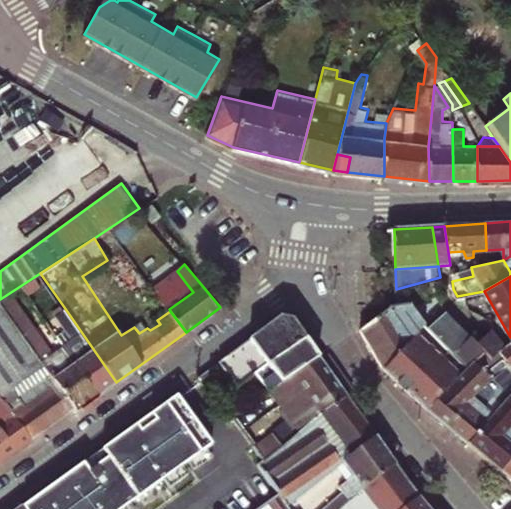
[(193,292),(186,283),(162,299),(169,309),(193,292)]
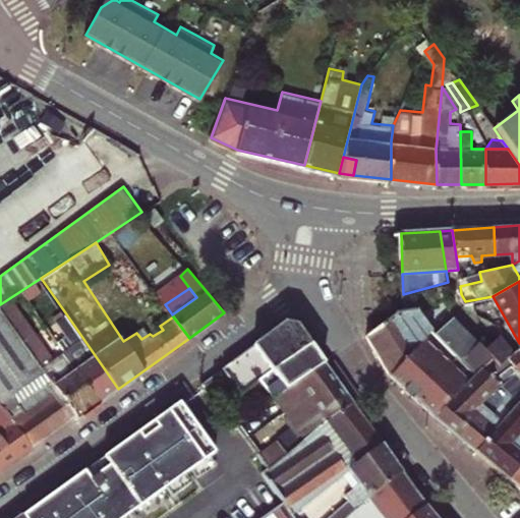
[(0,402),(1,404),(16,393),(35,381),(49,371),(26,342),(0,304),(0,402)]
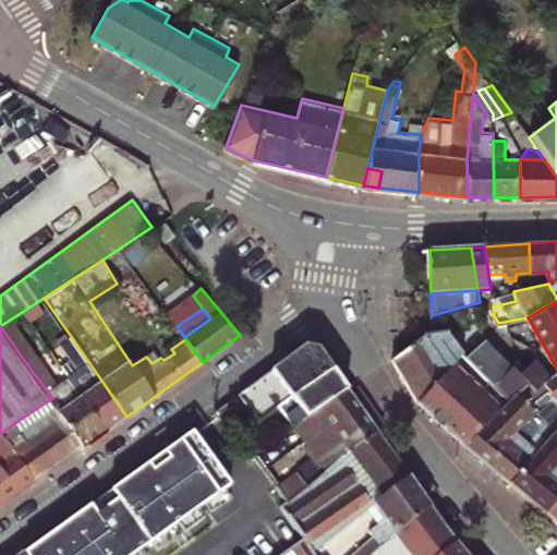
[(392,356),(419,400),(464,353),(467,356),(467,354),(450,332),(433,335),(392,356)]
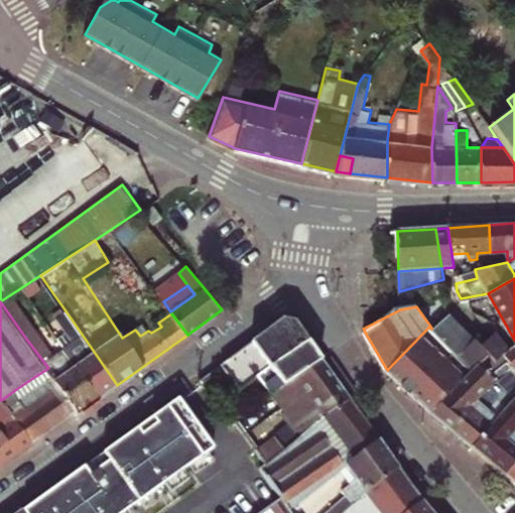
[(73,342),(66,347),(100,397),(117,385),(65,309),(55,315),(73,342)]
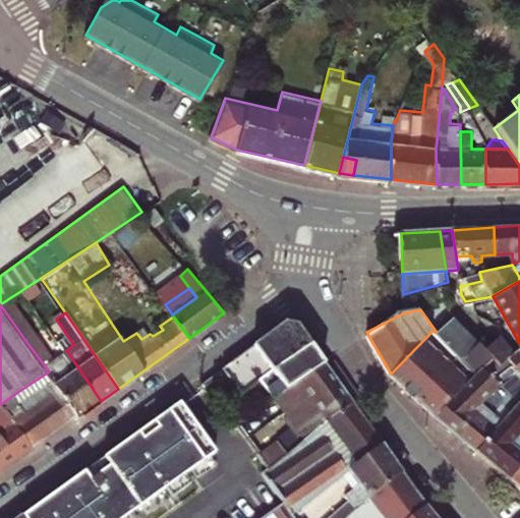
[(486,347),(452,315),(436,331),(436,332),(474,373),(481,366),(488,371),(513,351),(500,336),(486,347)]
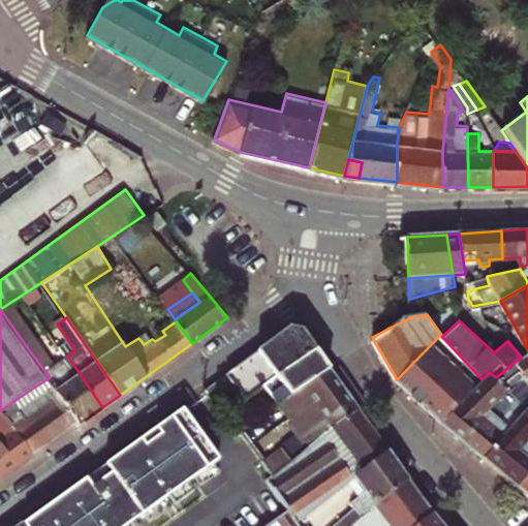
[(247,396),(265,383),(316,345),(304,328),(290,325),(226,371),(247,396)]
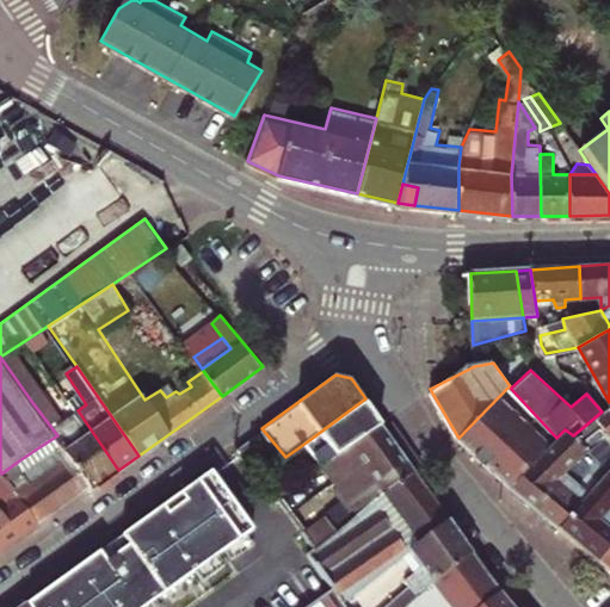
[(458,438),(512,487),(556,438),(511,389),(509,386),(458,438)]
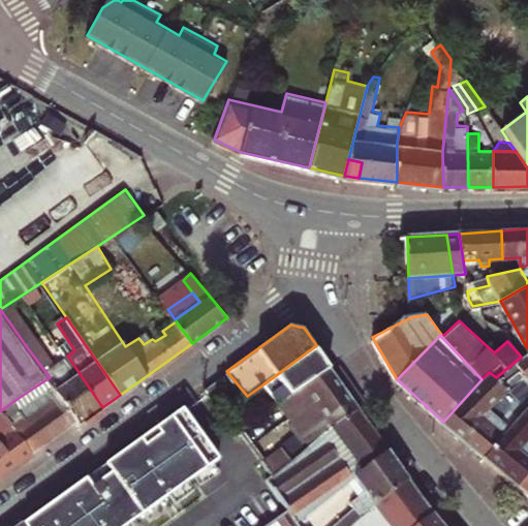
[(55,384),(63,396),(79,418),(82,422),(102,407),(67,356),(54,366),(35,341),(27,347),(50,377),(55,384)]
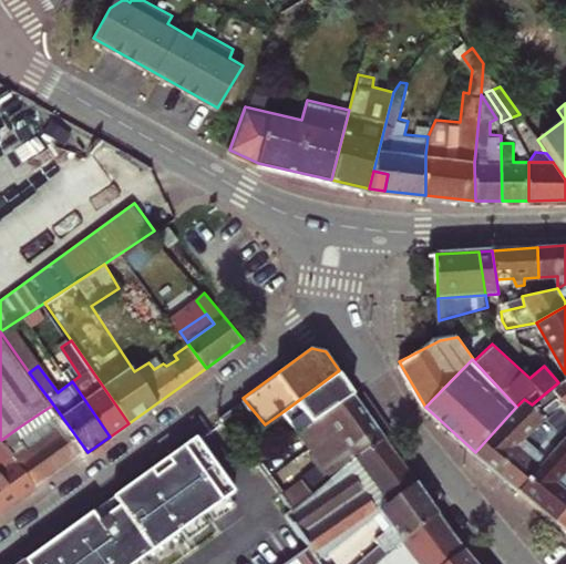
[(339,370),(284,411),(299,433),(356,392),(339,370)]
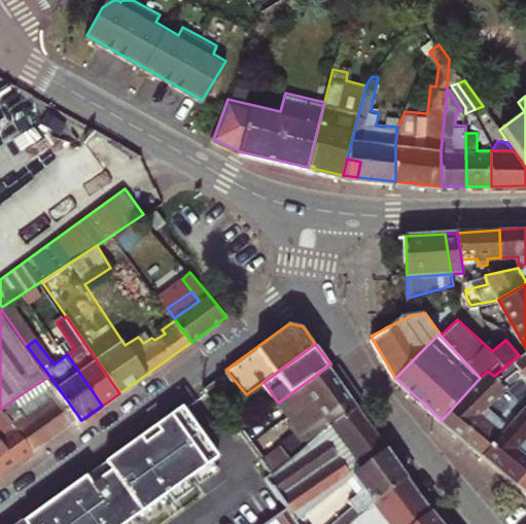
[(510,402),(525,389),(525,350),(519,355),(494,376),(487,371),(480,378),(442,420),(469,443),(510,402)]
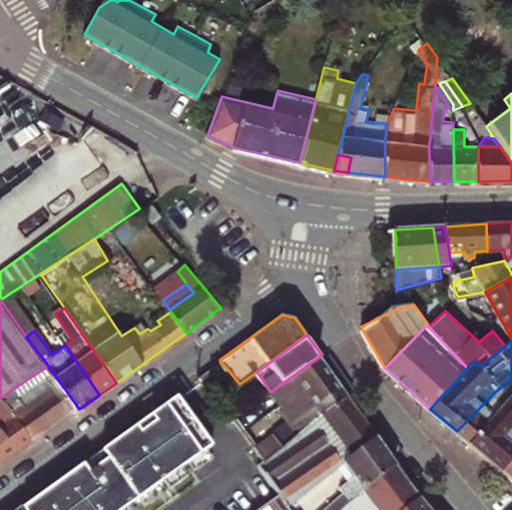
[(271,392),(286,412),(336,375),(322,355),(271,392)]
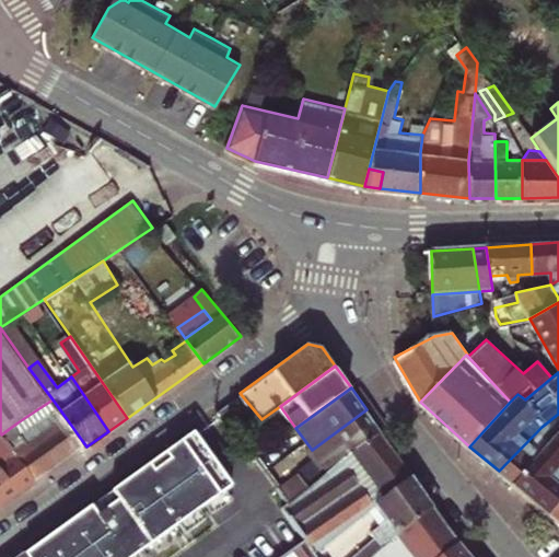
[(53,399),(37,409),(44,417),(58,407),(53,399)]
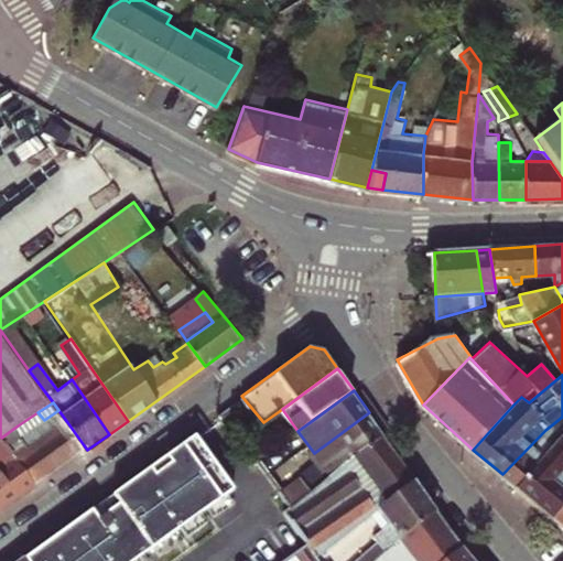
[(24,434),(32,446),(67,422),(58,410),(44,420),(24,434)]
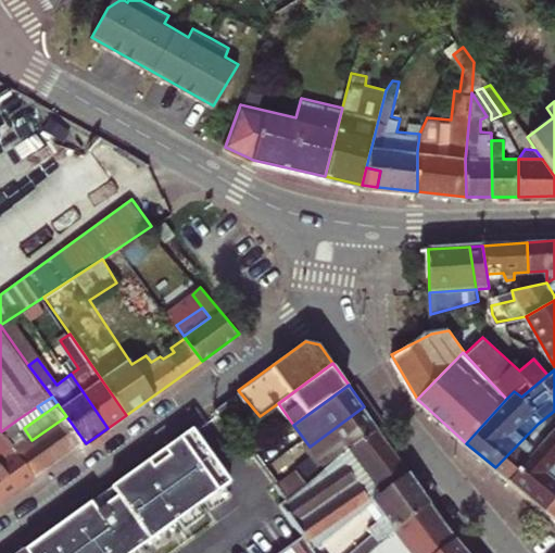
[(364,406),(310,447),(316,455),(277,485),(287,498),(302,486),(313,477),(352,444),(379,427),(364,406)]
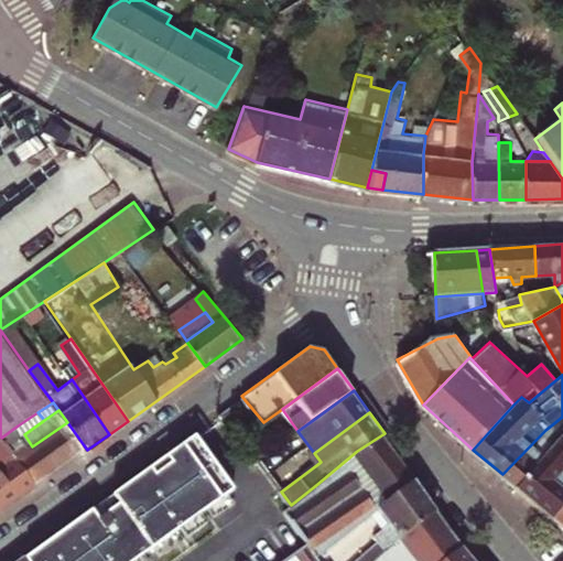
[(562,435),(562,417),(545,430),(502,474),(518,486),(562,435)]
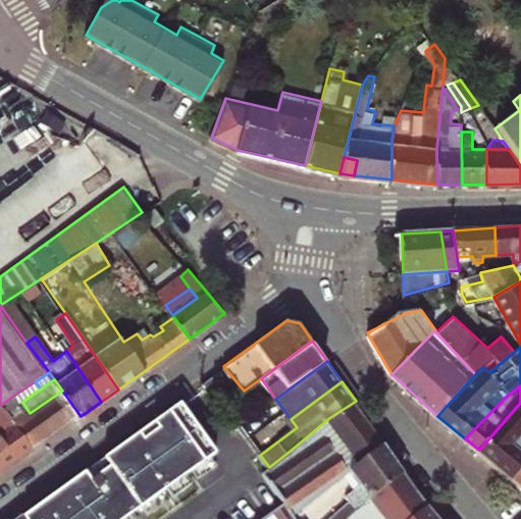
[(30,413),(46,435),(77,412),(62,391),(30,413)]
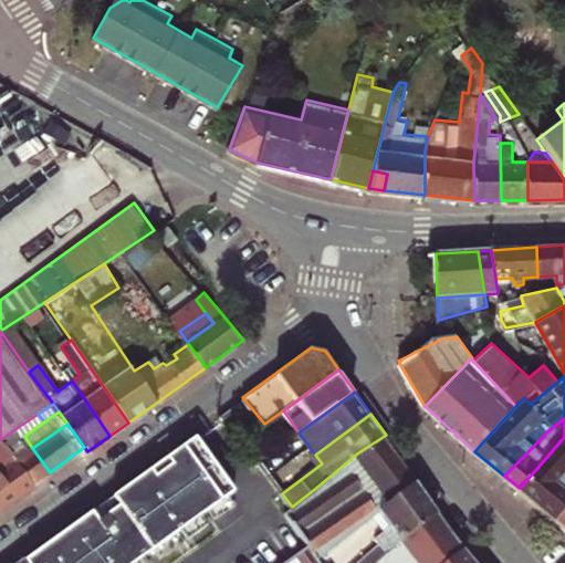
[(1,439),(19,459),(37,482),(50,472),(32,448),(24,436),(18,427),(1,439)]
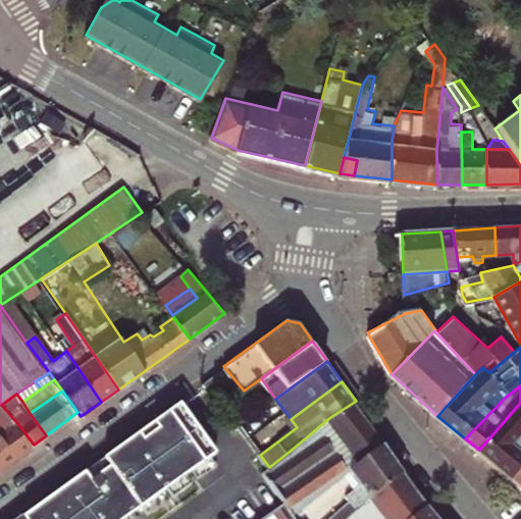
[(45,499),(23,514),(27,518),(119,518),(215,449),(180,399),(45,499)]
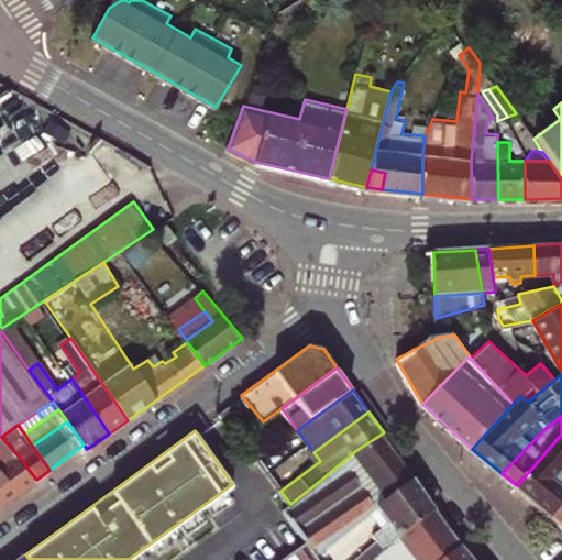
[(306,492),(290,504),(287,507),(310,541),(298,550),(304,559),(323,559),(319,553),(381,505),(390,518),(374,531),(377,538),(351,559),(368,559),(376,555),(436,506),(384,432),(356,450),(317,483),(306,492)]
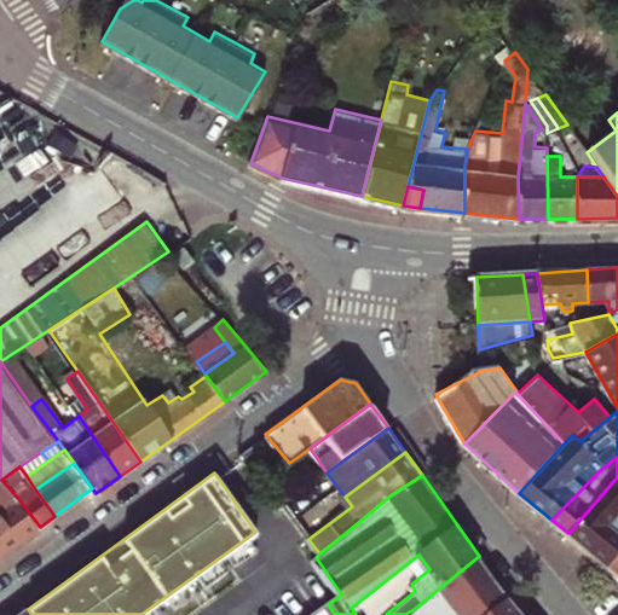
[(0,555),(40,527),(21,502),(1,480),(0,477),(0,511),(3,516),(0,517),(0,555)]
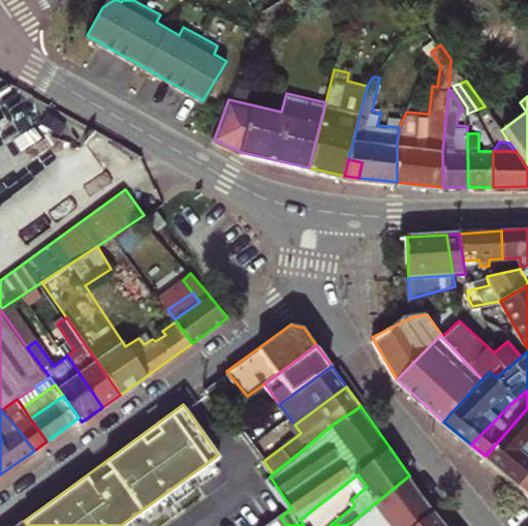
[(520,485),(527,473),(527,408),(486,456),(520,485)]
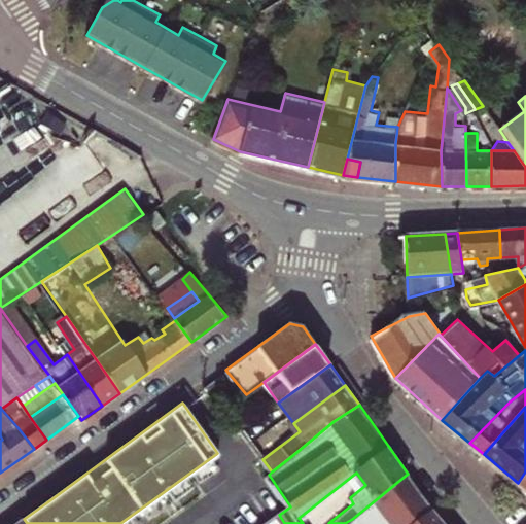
[(408,474),(352,519),(355,523),(412,523),(432,508),(408,474)]
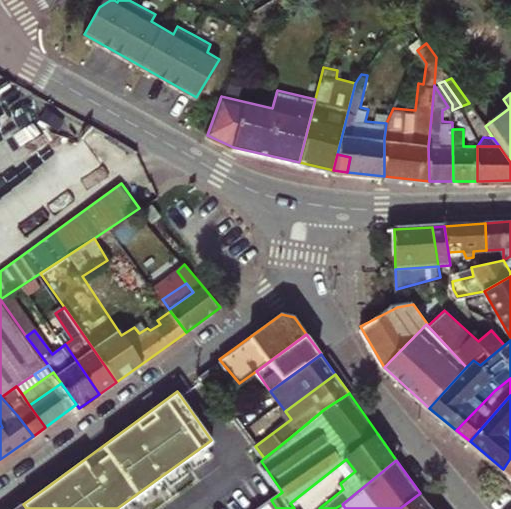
[(432,508),(433,508),(420,493),(400,508),(432,508)]
